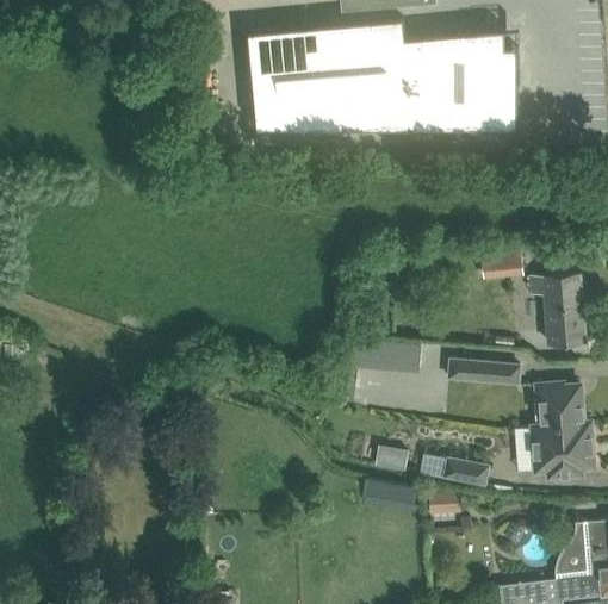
[(436,4),(435,0),(340,0),(341,11),(341,12),(413,6),(436,4)]
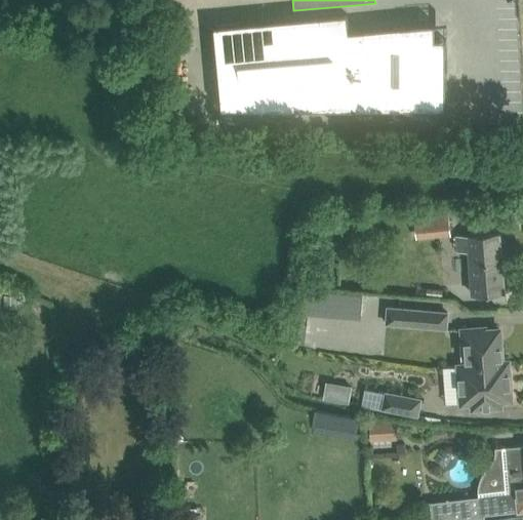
[(346,20),(212,32),(220,113),(443,113),(444,44),(433,44),(433,29),(347,37),(346,20)]
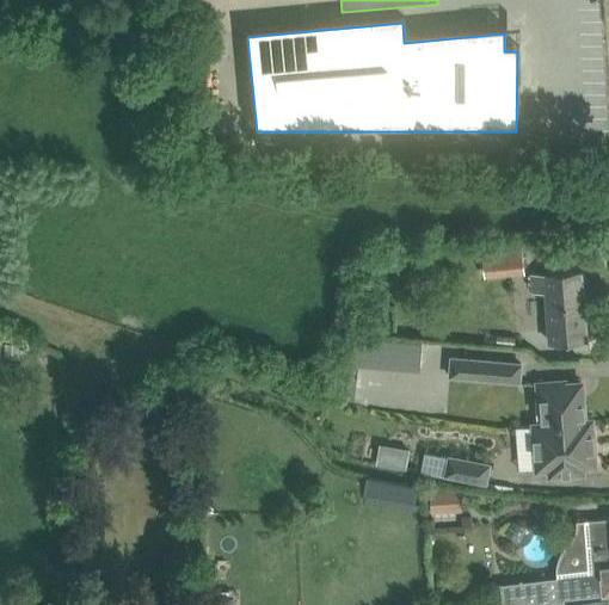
[(521,257),(497,258),(498,281),(523,279),(521,257)]
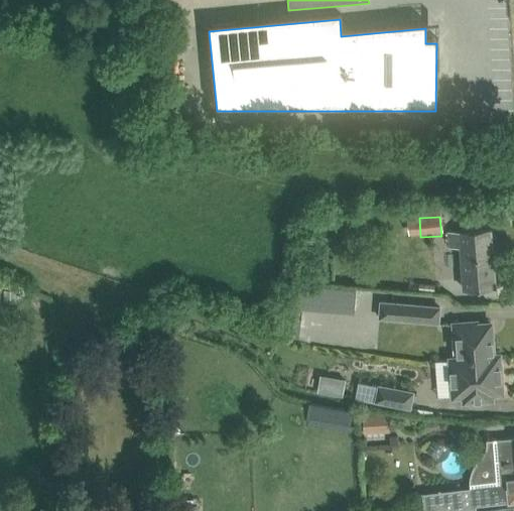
[(474,293),(494,292),(489,233),(469,235),(461,235),(461,236),(447,237),(448,245),(448,249),(460,248),(461,268),(463,294),(474,293)]
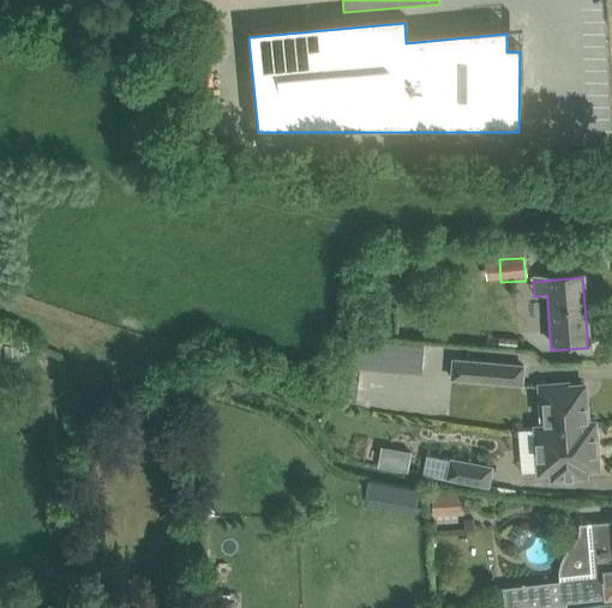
[(423,349),(354,343),(352,369),(419,377),(423,349)]
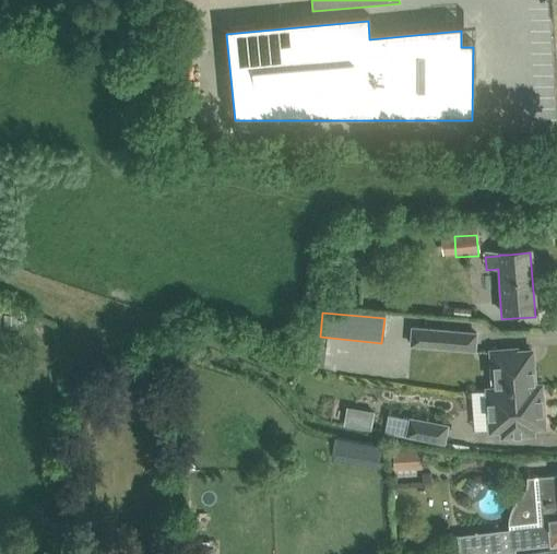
[(13,334),(15,318),(4,317),(2,333),(13,334)]
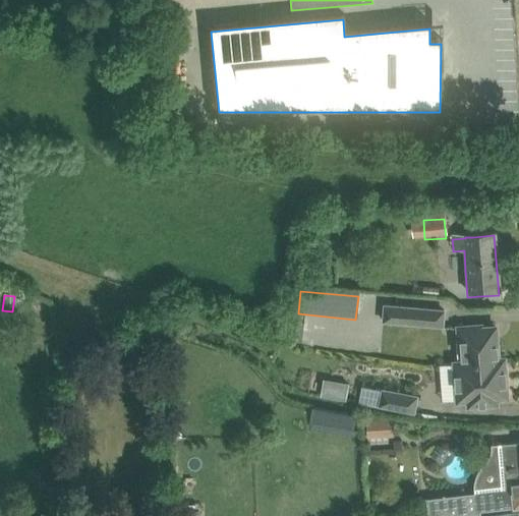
[(383,310),(382,326),(416,329),(418,313),(383,310)]
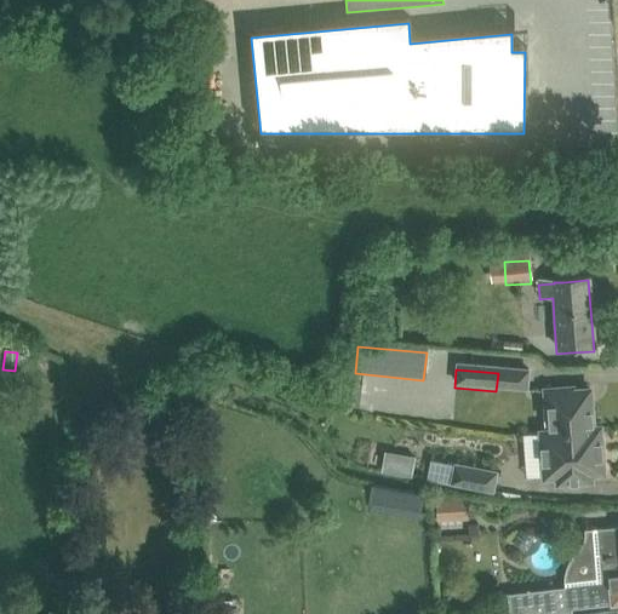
[(588,395),(573,396),(573,394),(549,395),(544,395),(548,437),(591,435),(590,434),(588,395)]
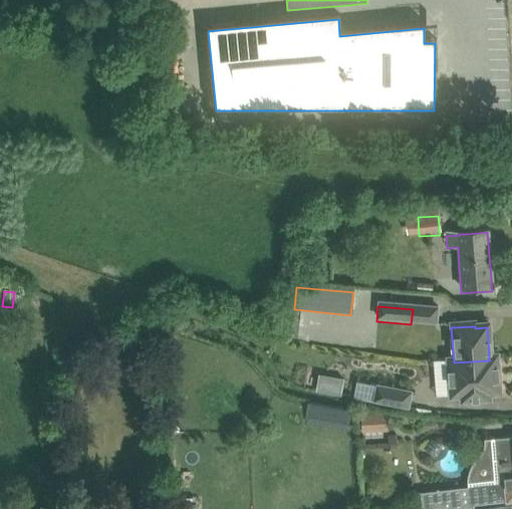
[(497,362),(496,362),(495,358),(489,359),(490,360),(454,362),(448,362),(448,371),(447,371),(448,391),(450,391),(451,400),(461,399),(462,404),(468,404),(488,402),(487,397),(498,396),(498,393),(500,392),(497,362)]
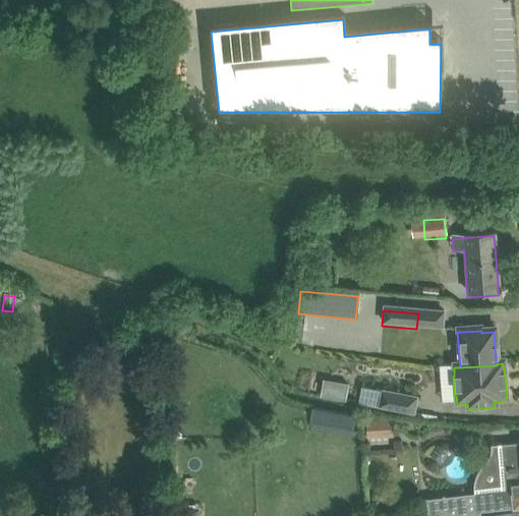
[(344,405),(347,389),(322,385),(319,400),(344,405)]
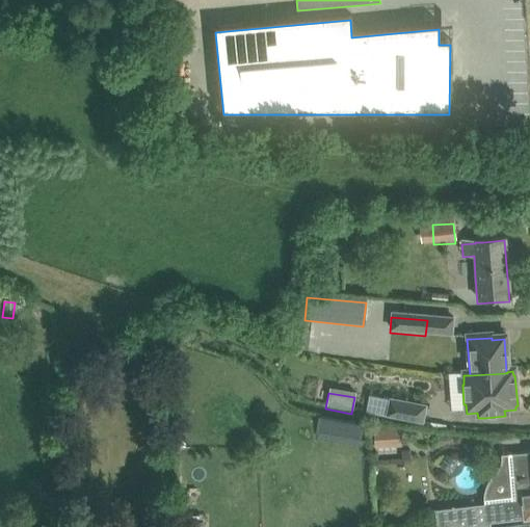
[(365,415),(386,419),(421,425),(424,410),(368,399),(365,415)]
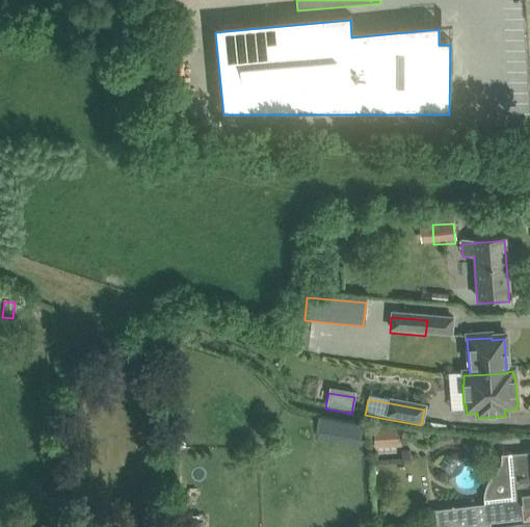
[(316,421),(315,440),(359,443),(361,425),(316,421)]
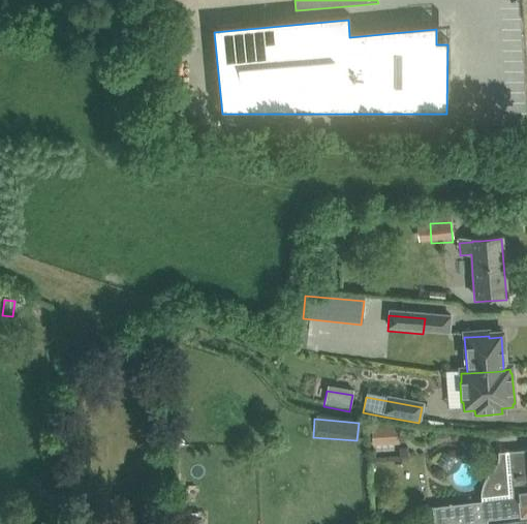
[(371,450),(398,449),(397,431),(370,433),(371,450)]
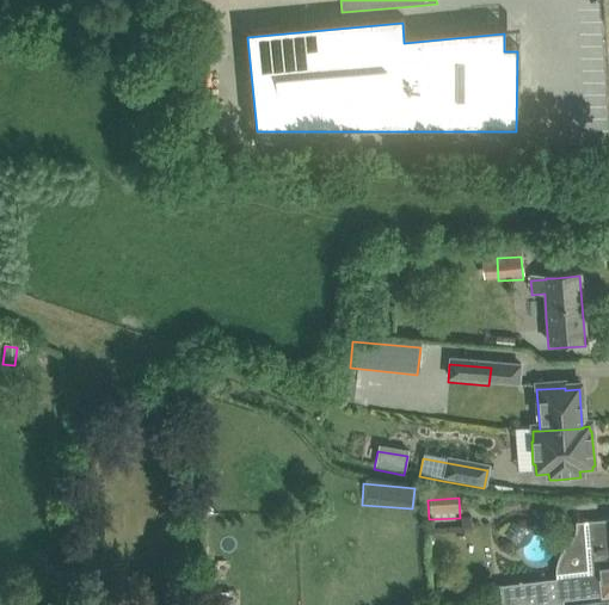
[(608,523),(596,524),(574,526),(574,532),(573,537),(571,543),(568,548),(565,551),(560,556),(557,562),(555,569),(554,575),(554,582),(498,590),(499,604),(574,604),(600,602),(600,603),(608,602),(608,523)]
